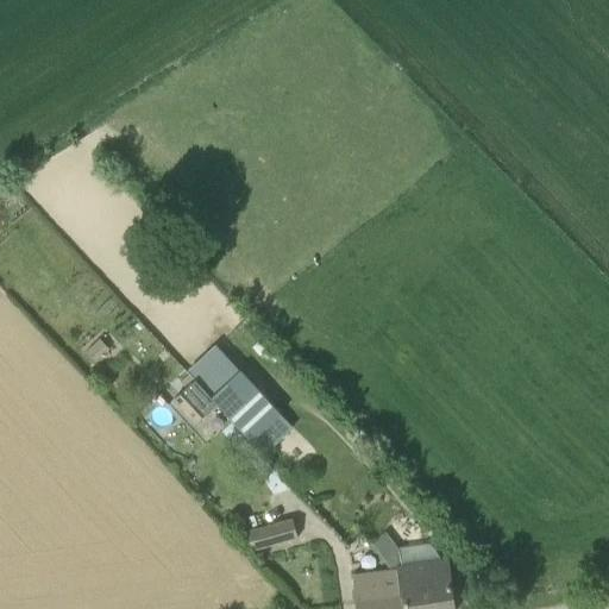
[(252,440),(281,414),(242,370),(212,396),(218,403),(252,440)]
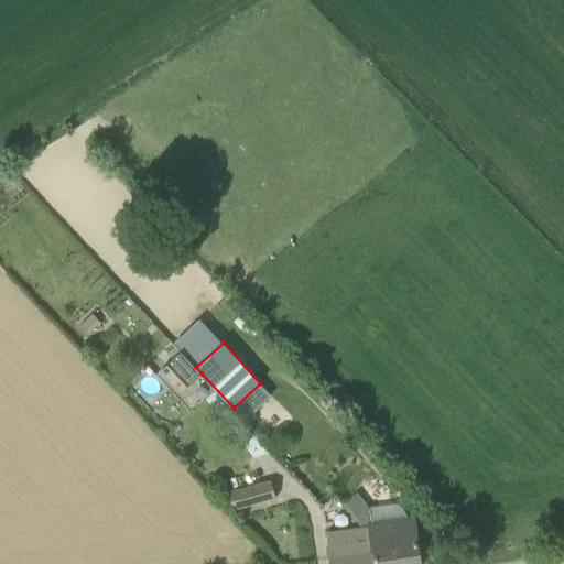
[(162,370),(182,392),(202,373),(196,367),(182,351),(162,370)]
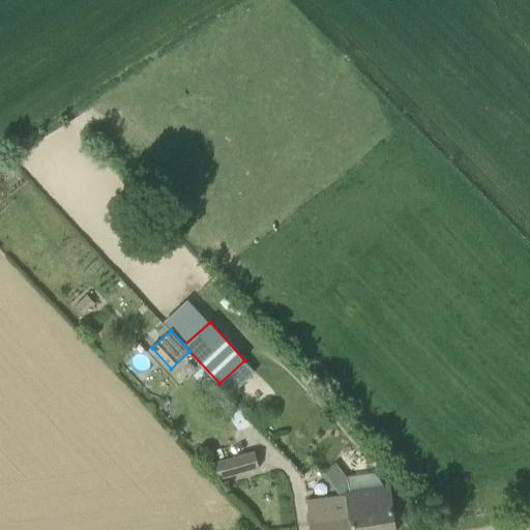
[(244,360),(219,383),(231,395),(256,373),(244,360)]
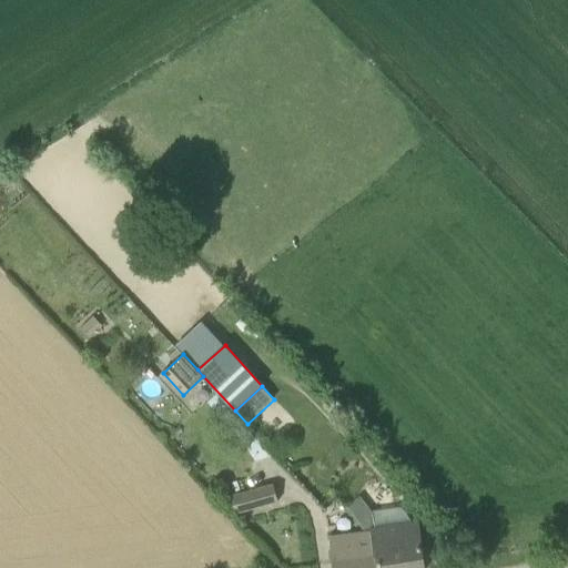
[(236,515),(279,504),(273,487),(231,499),(236,515)]
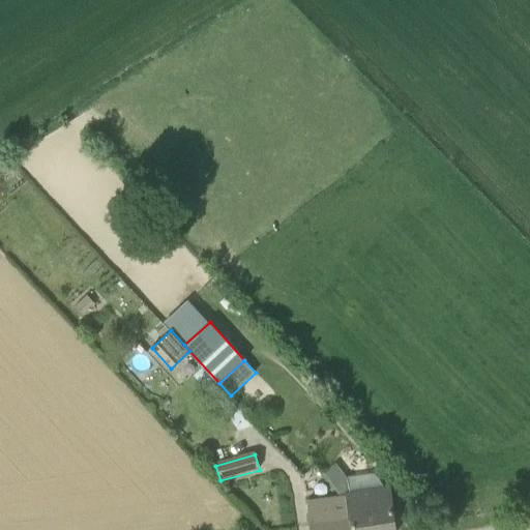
[(348,477),(335,463),(323,473),(341,496),(349,495),(353,529),(395,529),(390,489),(387,489),(375,473),(348,477)]
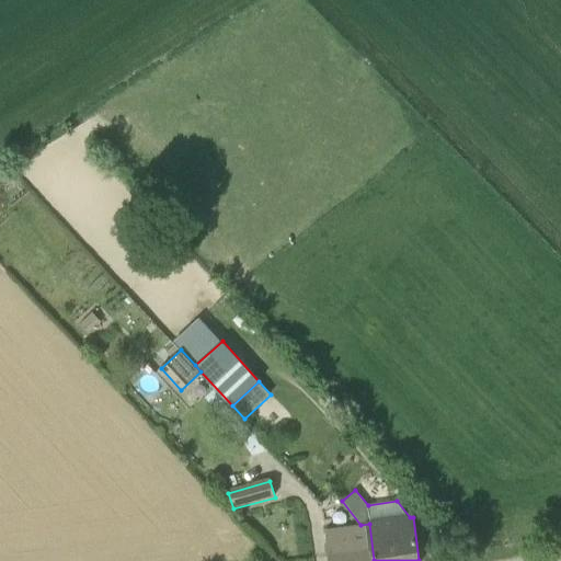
[(325,529),(330,560),(374,560),(369,524),(361,525),(325,529)]
